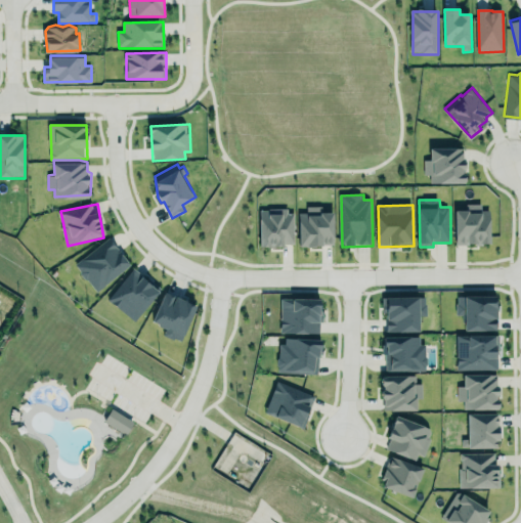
[(491,245),(491,211),(483,211),(483,205),(468,205),(468,211),(457,211),(458,246),(491,245)]
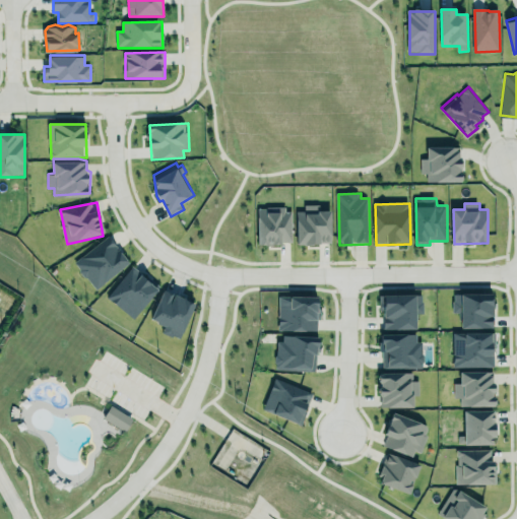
[(297,206),(330,205),(331,241),(298,242),(297,206)]
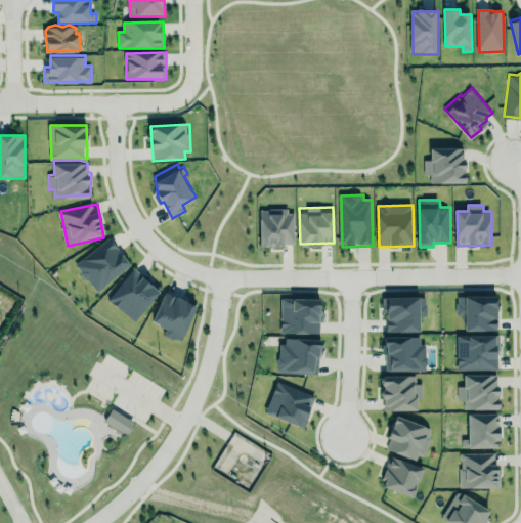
[(296,246),(296,210),(261,211),(262,247),(296,246)]
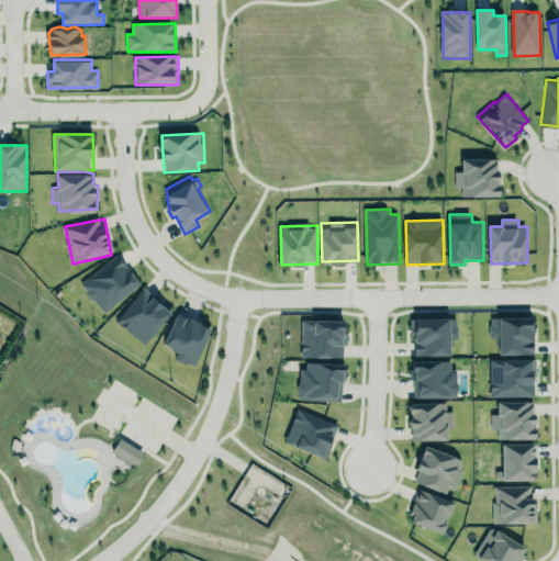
[(82,282),(102,313),(142,288),(122,257),(82,282)]
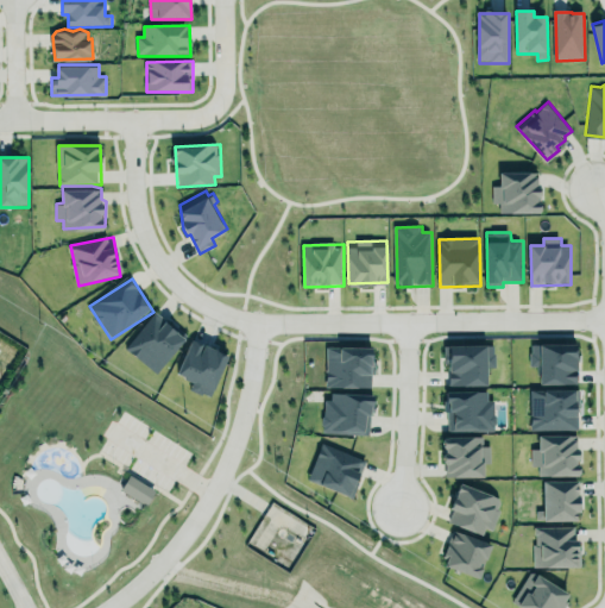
[(158,375),(189,336),(175,325),(174,327),(156,313),(126,350),(158,375)]
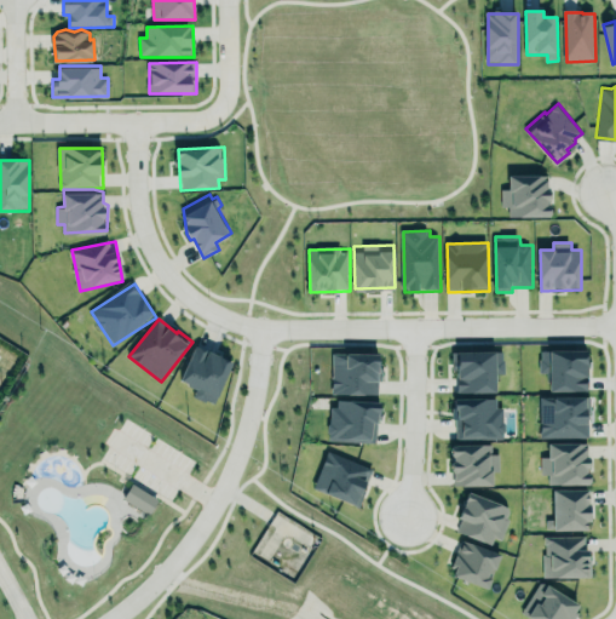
[(235,364),(197,347),(182,382),(199,390),(195,396),(216,406),(235,364)]
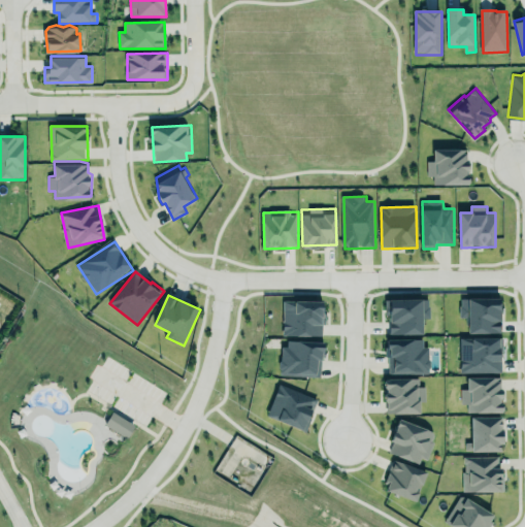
[(386,296),(388,332),(425,331),(424,318),(431,318),(430,295),(386,296)]
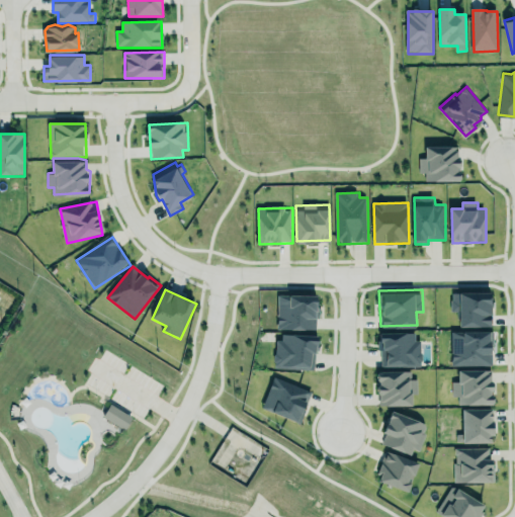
[(277,292),(319,292),(317,328),(277,327),(277,292)]
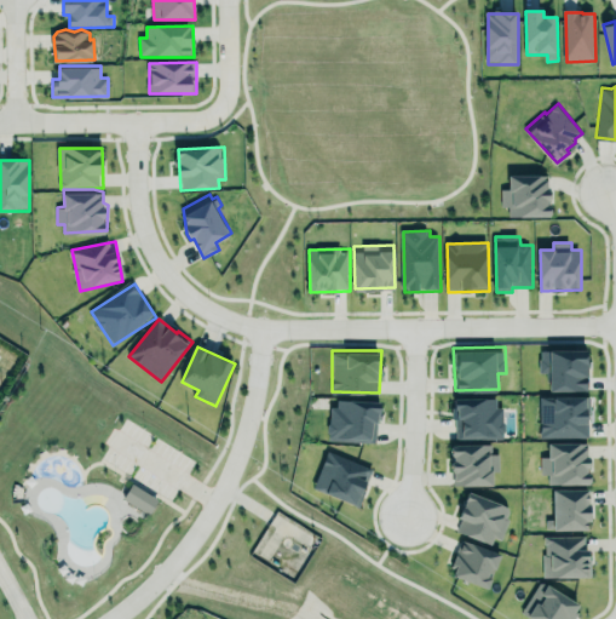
[(551,393),(589,391),(589,351),(542,351),(542,374),(551,374),(551,393)]
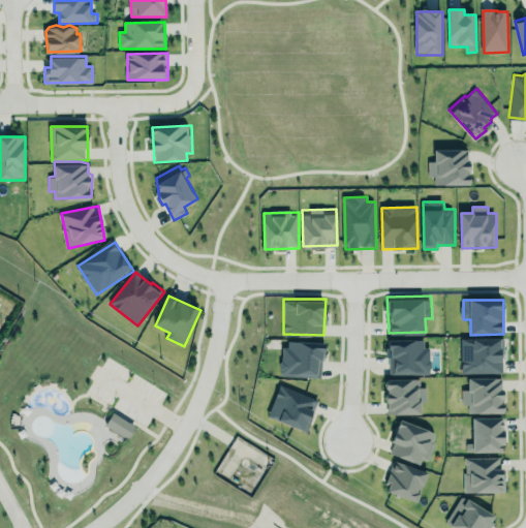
[(286,338),(325,341),(321,378),(283,375),(286,338)]
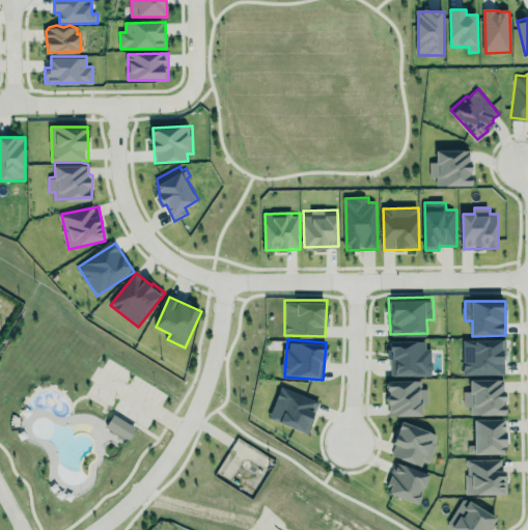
[(506,374),(506,340),(464,341),(465,375),(506,374)]
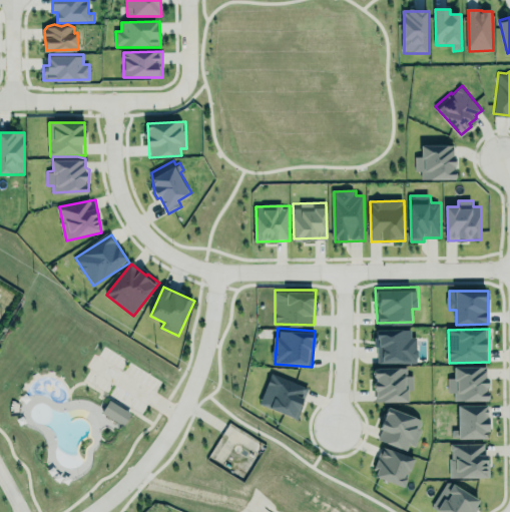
[(378,331),(378,364),(418,364),(418,338),(412,338),(412,331),(378,331)]
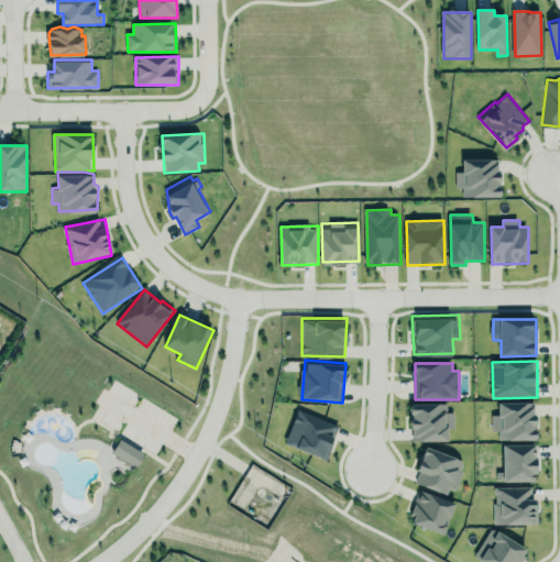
[(501,440),(537,441),(537,404),(501,403),(500,416),(494,416),(494,431),(501,431),(501,440)]
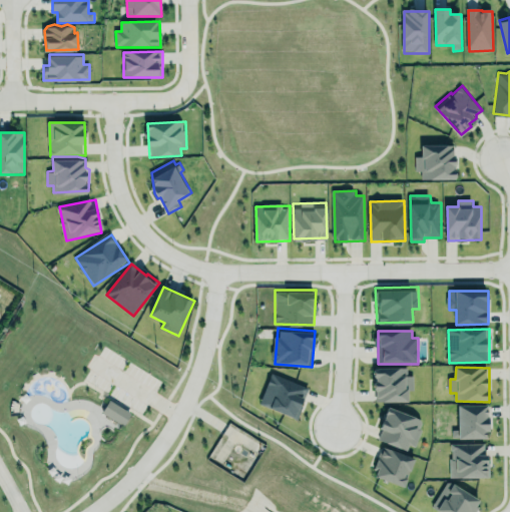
[(416,377),(409,377),(409,368),(376,369),(376,403),(409,403),(409,391),(416,391),(416,377)]
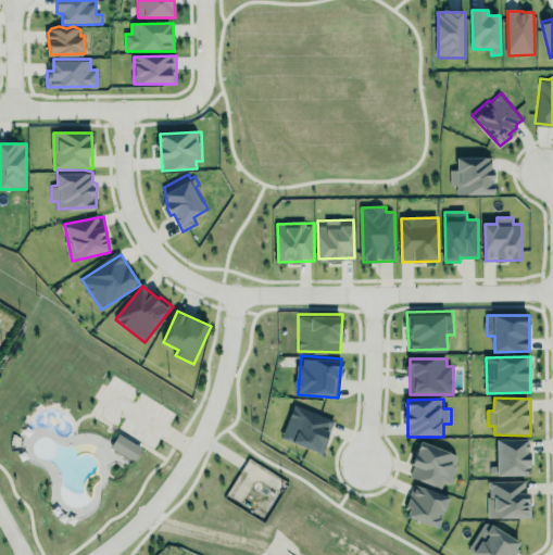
[(324,455),(336,420),(296,406),(283,440),(324,455)]
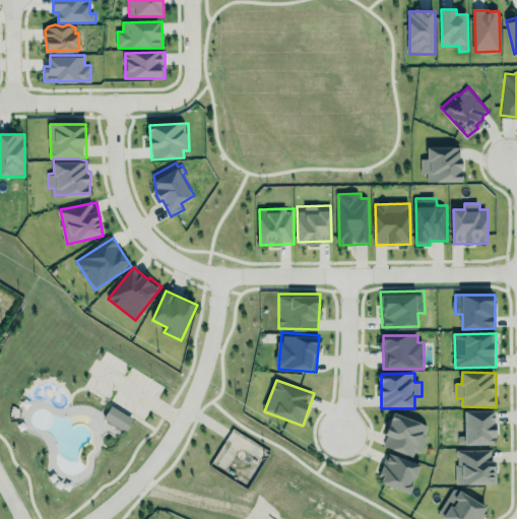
[(381,442),(417,457),(432,420),(396,406),(381,442)]
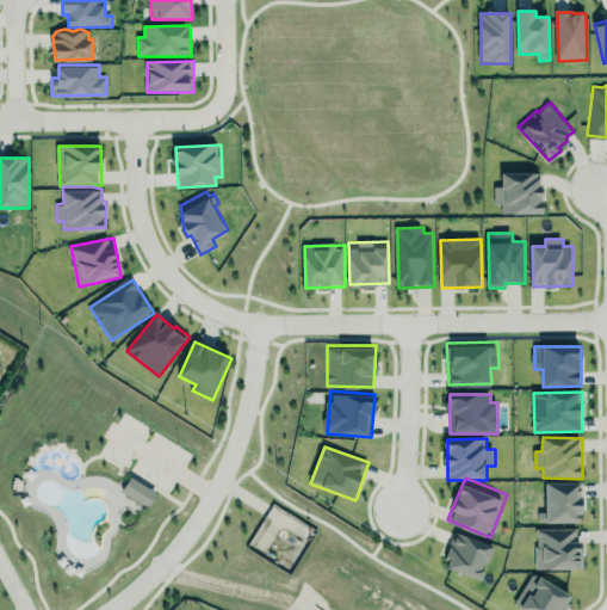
[(150,507),(158,491),(130,479),(123,495),(150,507)]
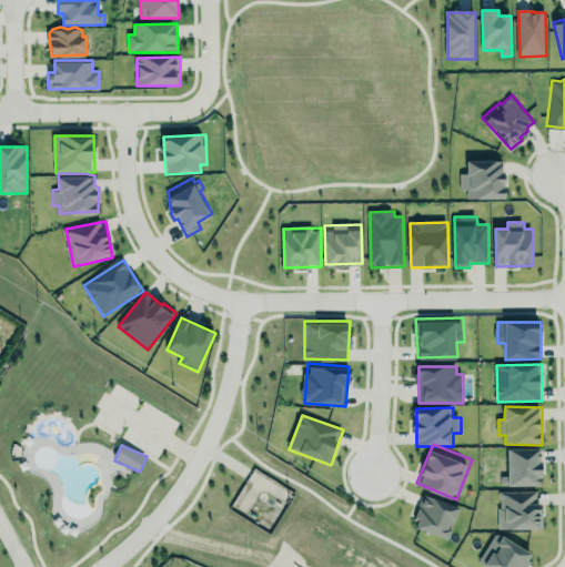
[(510,445),(542,446),(542,458),(544,463),(544,473),(540,474),(540,483),(503,482),(503,475),(510,475),(510,445)]
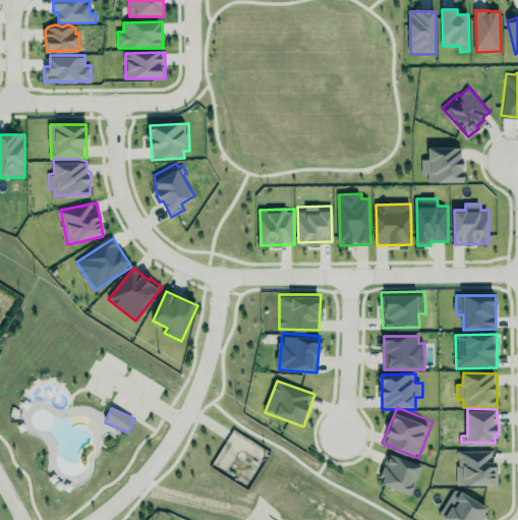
[(459,485),(497,485),(496,451),(458,451),(459,485)]
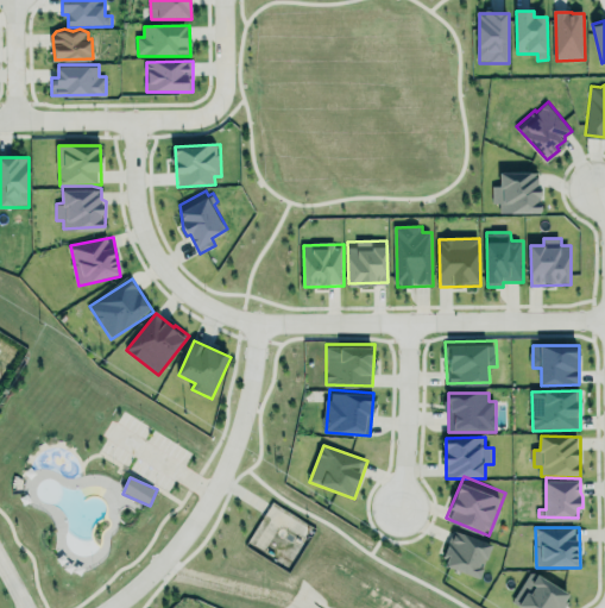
[(493,545),(455,532),(443,566),(481,580),(493,545)]
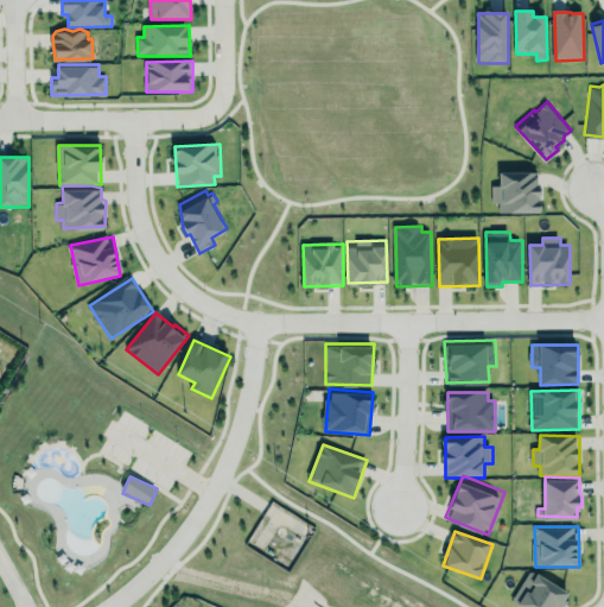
[(564,606),(571,592),(529,573),(514,606),(564,606)]
